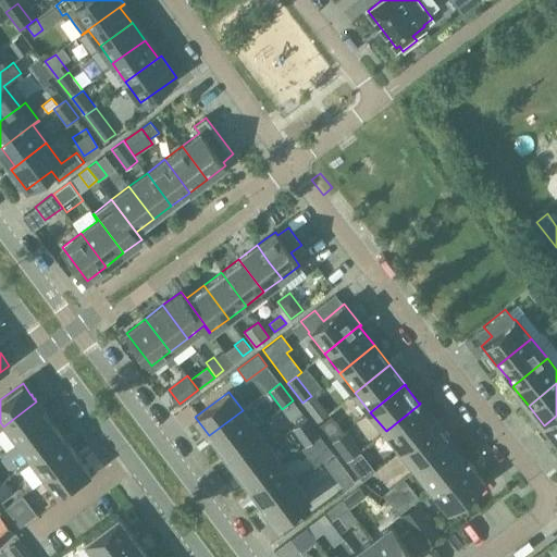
[(310,412),(321,405),(313,394),(311,396),(302,403),(310,412)]
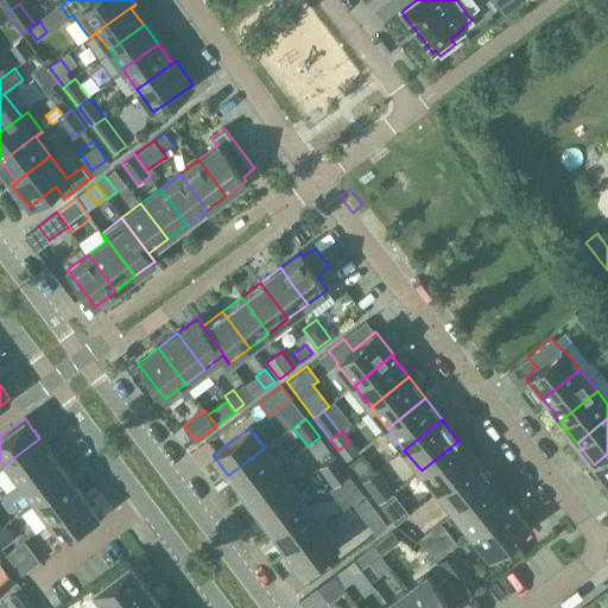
[(320,437),(308,447),(317,460),(329,450),(320,437)]
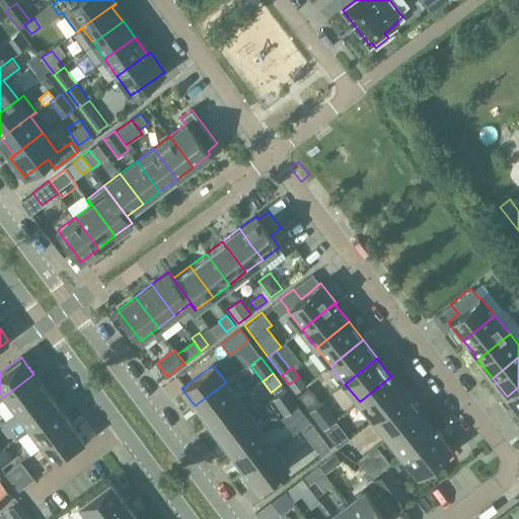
[(33,374),(3,397),(15,414),(47,391),(40,381),(39,380),(35,377),(36,377),(35,376),(33,374)]
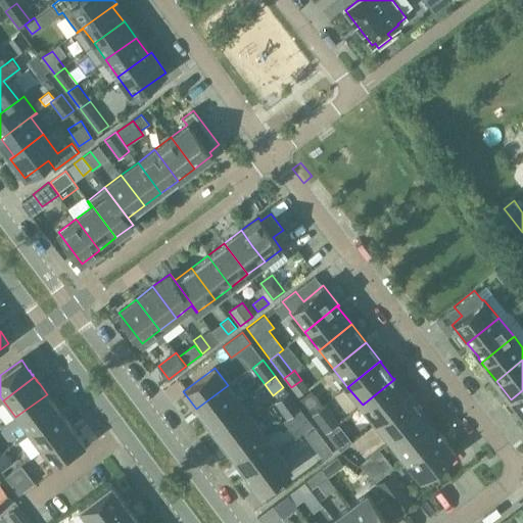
[(394,379),(363,405),(377,423),(410,397),(394,379)]
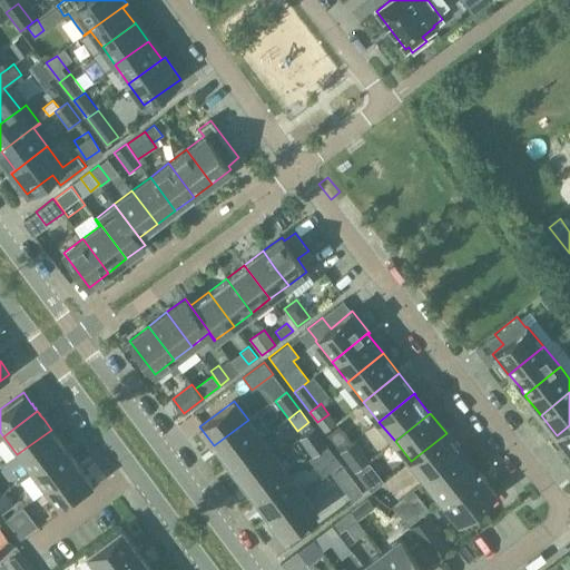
[(214,445),(227,464),(262,439),(248,420),(214,445)]
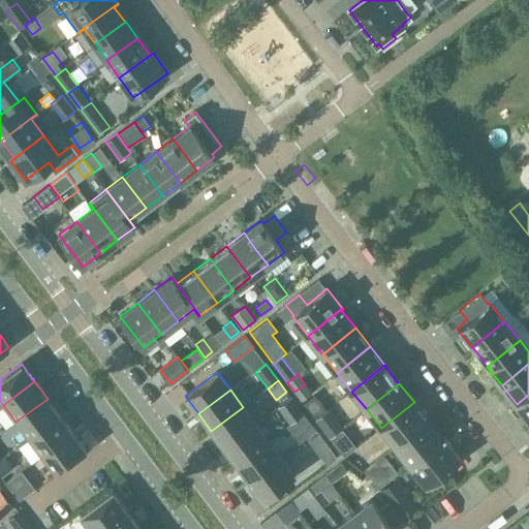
[(528,395),(517,404),(528,419),(528,395)]
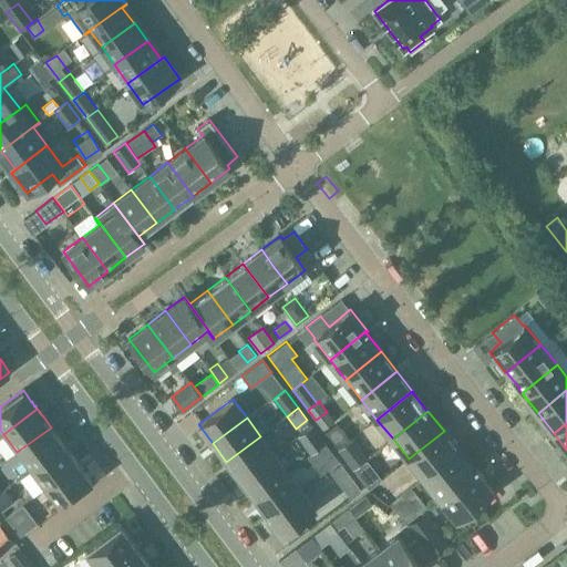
[(350,440),(337,424),(326,433),(339,449),(350,440)]
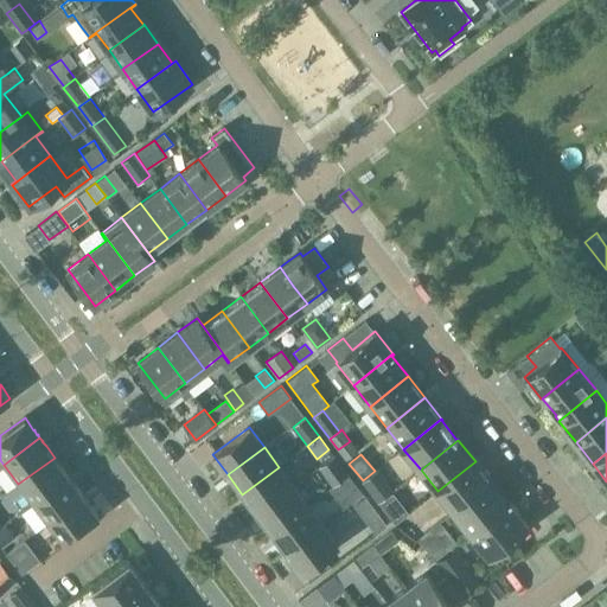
[(328,483),(345,470),(334,455),(318,468),(328,483)]
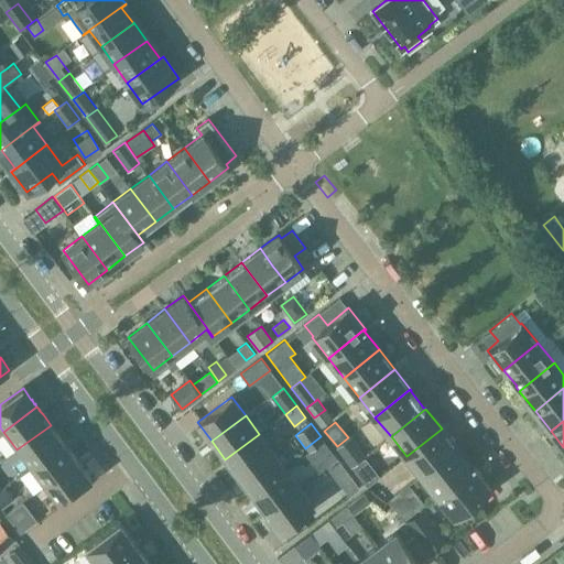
[(51,425),(17,449),(30,468),(64,443),(56,432),(56,431),(55,432),(53,427),(53,426),(52,427),(51,425)]
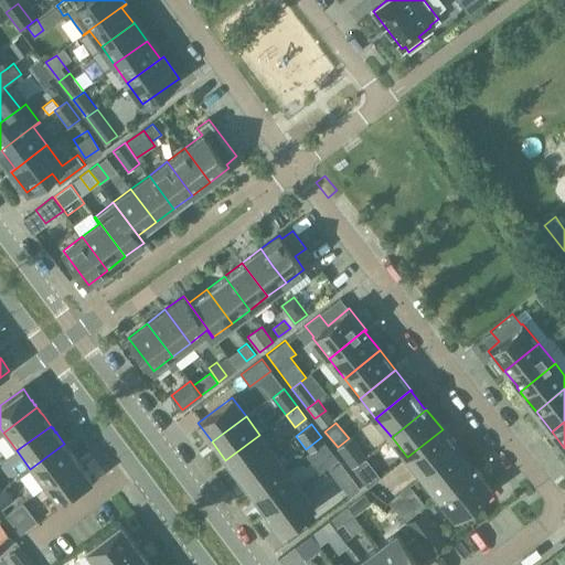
[(443,429),(407,457),(423,477),(458,448),(443,429)]
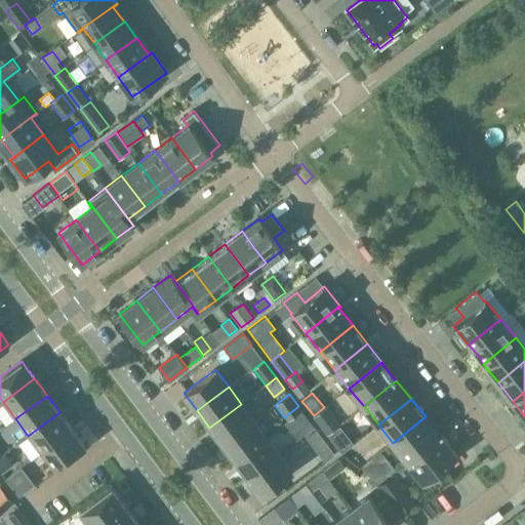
[(209,428),(223,444),(253,420),(241,404),(209,428)]
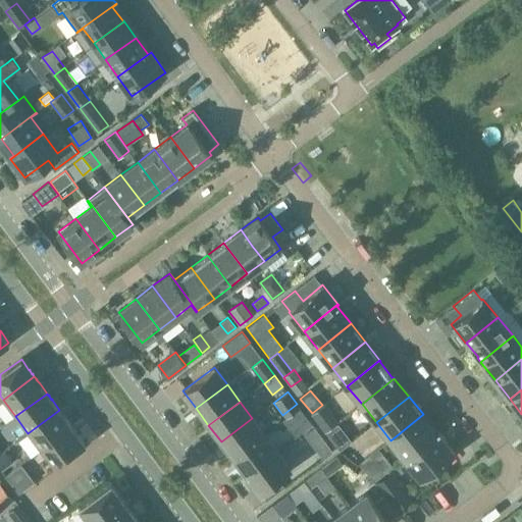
[(338,423),(324,405),(311,414),(325,433),(338,423)]
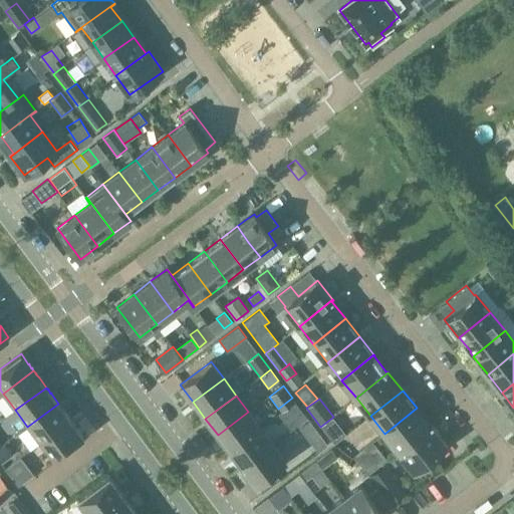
[(284,424),(301,411),(294,403),(278,415),(284,424)]
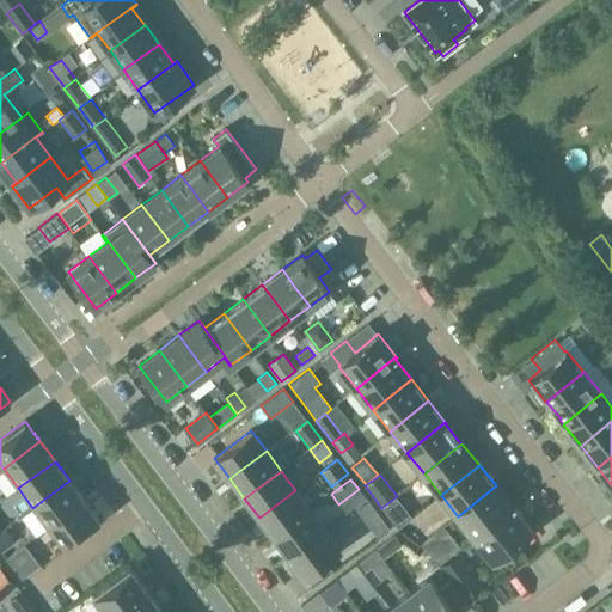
[(69,481),(32,508),(48,527),(84,500),(75,489),(75,488),(74,488),(72,484),(72,483),(69,481)]
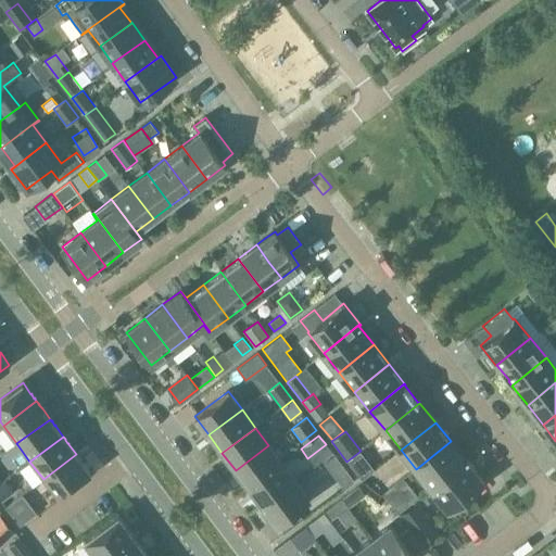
[(451,441),(416,469),(431,489),(468,459),(467,458),(465,459),(451,441)]
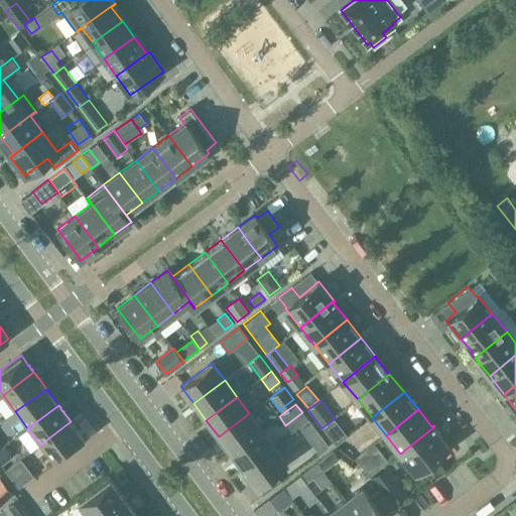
[(231,453),(261,429),(249,413),(219,436),(231,453)]
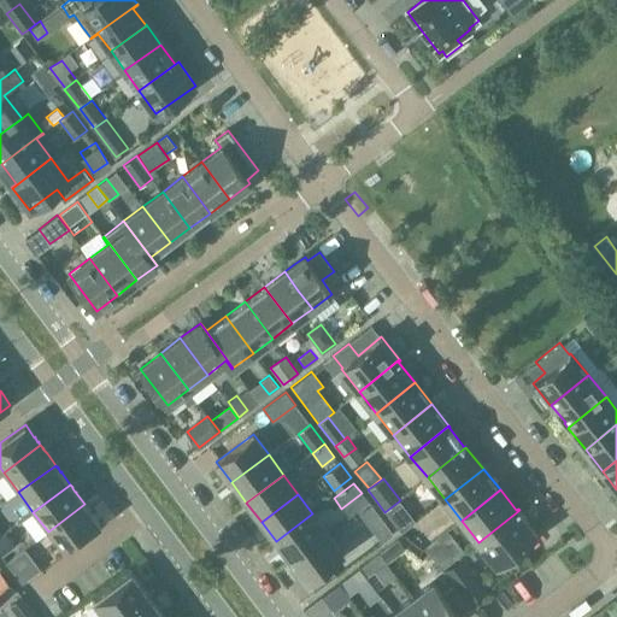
[(416,521),(400,500),(386,511),(401,532),(416,521)]
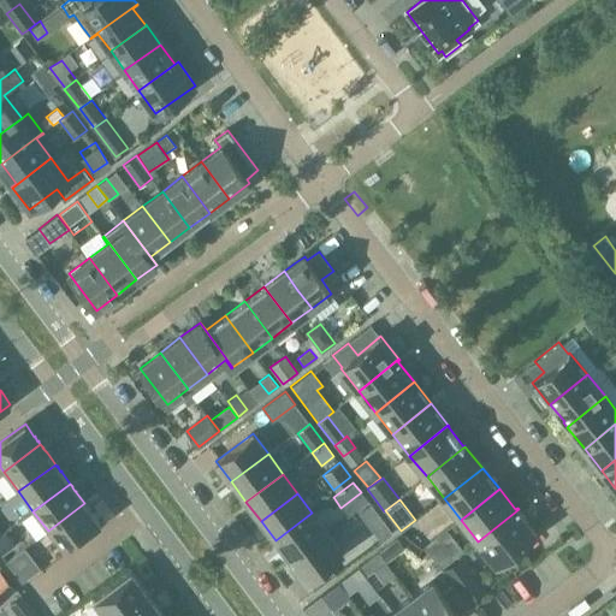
[(391,533),(368,502),(357,509),(381,540),(391,533)]
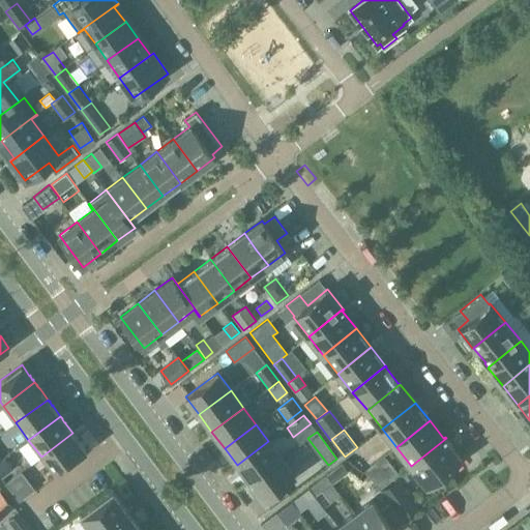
[(72,433),(41,457),(55,474),(86,450),(78,440),(79,440),(78,439),(75,436),(76,436),(75,435),(72,433)]
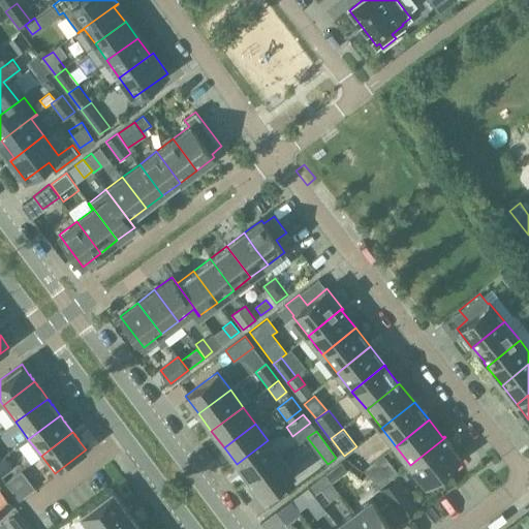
[(445,437),(410,465),(426,484),(461,456),(445,437)]
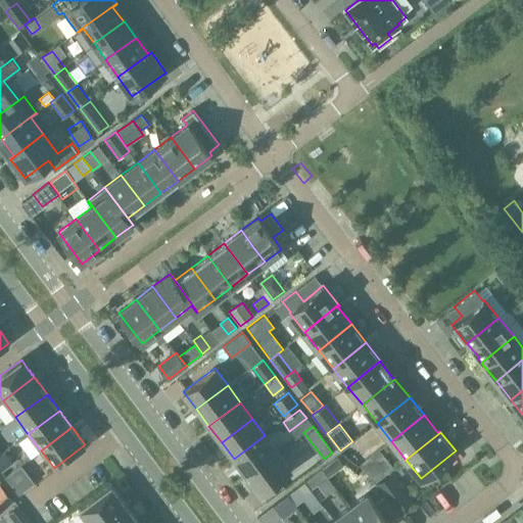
[(234,459),(246,476),(278,453),(265,435),(234,459)]
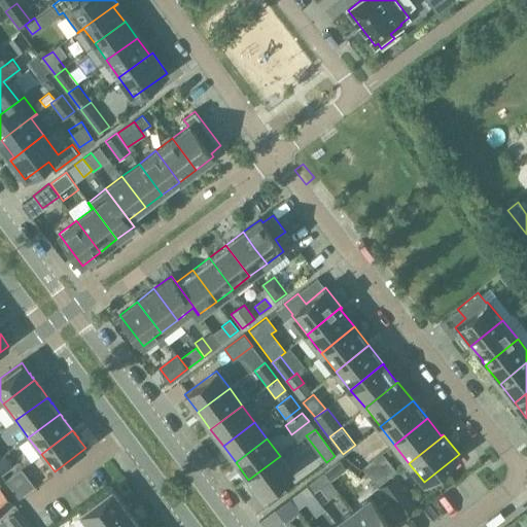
[(0,458),(0,472),(1,475),(12,465),(4,455),(1,457),(0,458)]
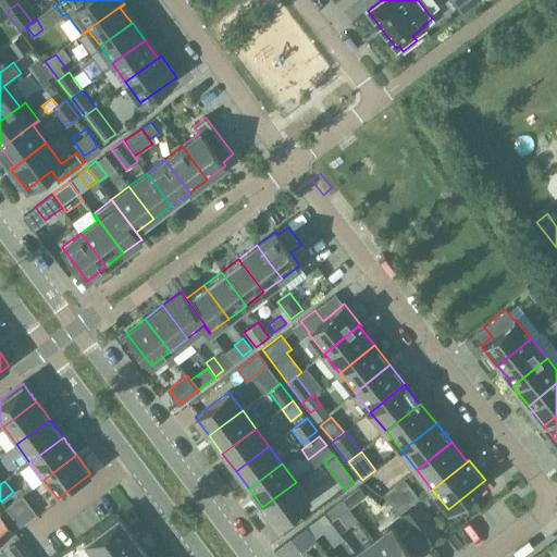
[(262,507),(276,524),(309,500),(296,482),(262,507)]
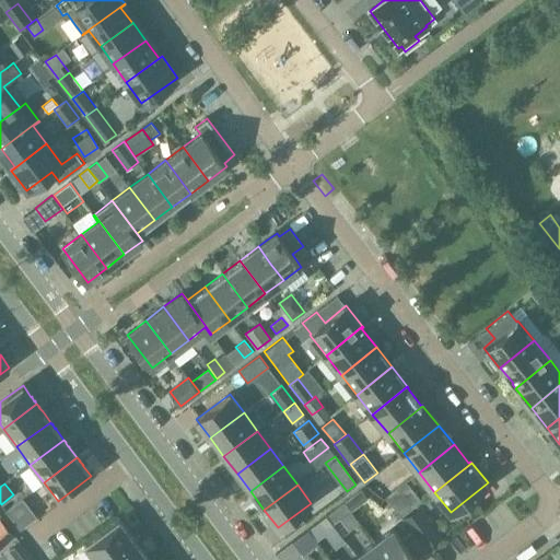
[(412,492),(395,506),(403,515),(420,502),(412,492)]
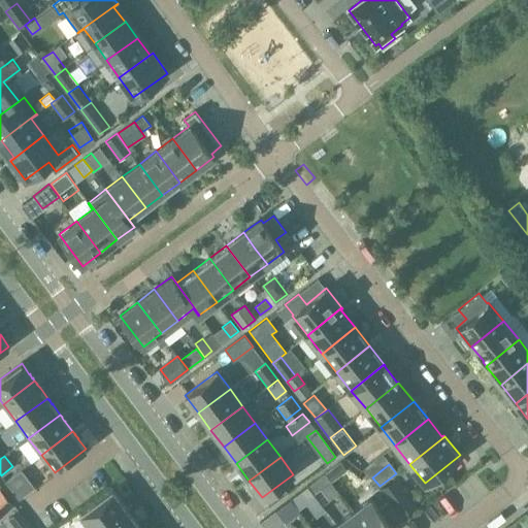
[(335,465),(325,473),(331,482),(342,473),(335,465)]
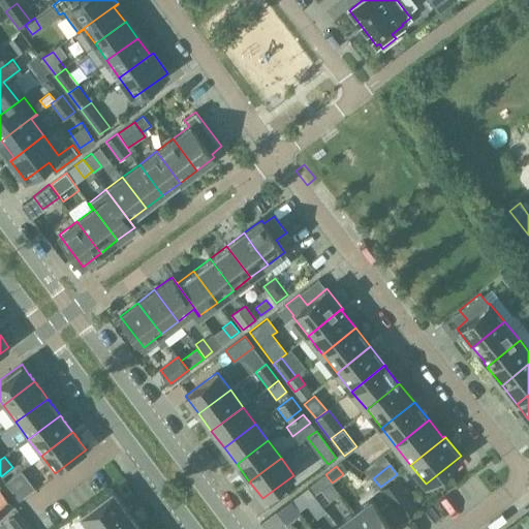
[(38,489),(25,471),(7,485),(21,502),(38,489)]
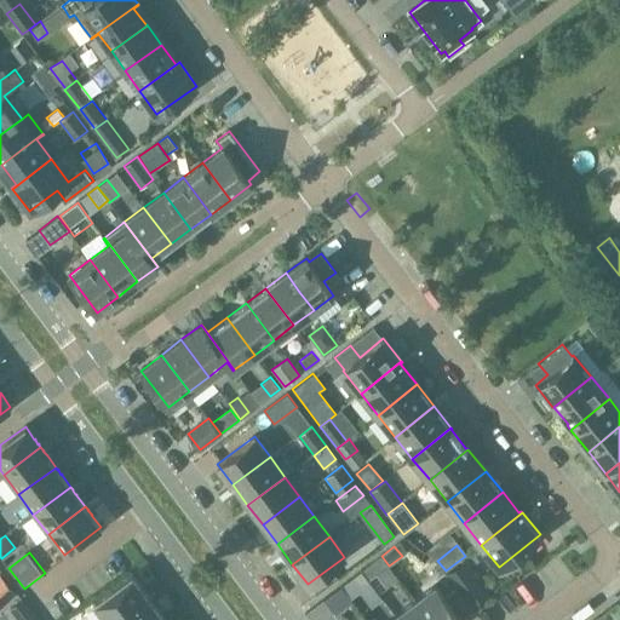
[(368,579),(388,564),(380,556),(361,570),(368,579)]
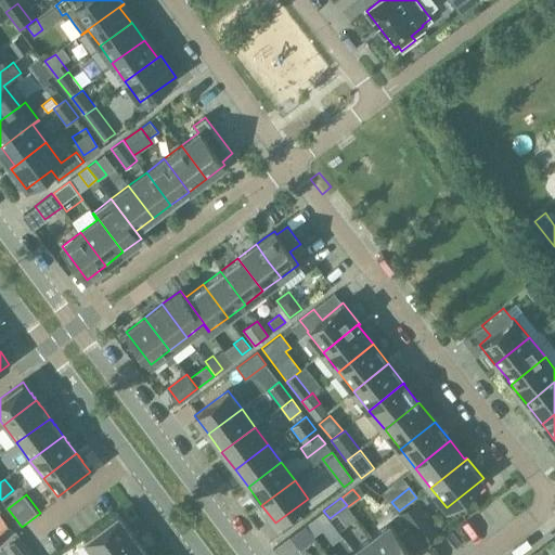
[(330,518),(323,511),(313,518),(322,529),(332,521),(330,518)]
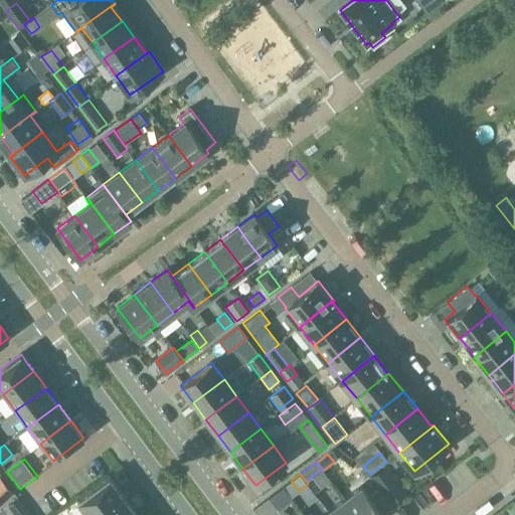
[(0,504),(13,492),(0,477),(0,504)]
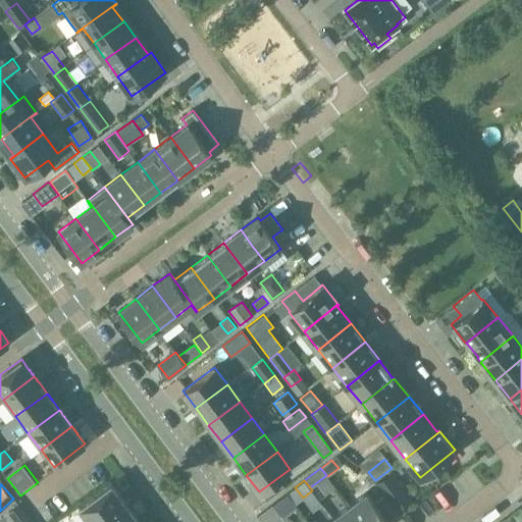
[(396,483),(384,492),(397,508),(408,499),(396,483)]
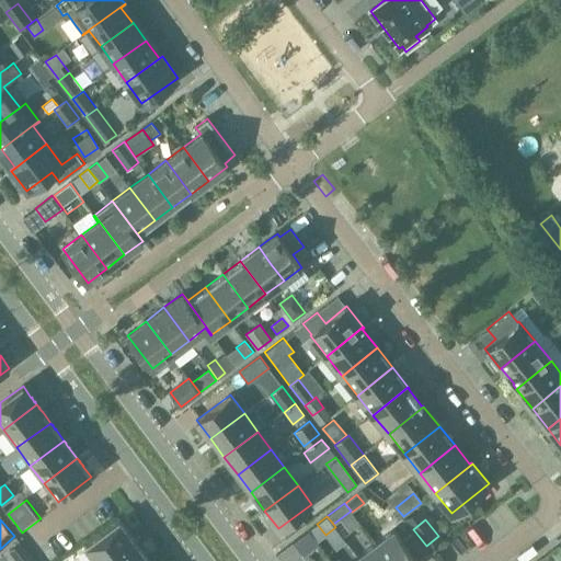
[(96,560),(105,560),(134,540),(128,534),(129,533),(128,533),(118,521),(86,546),(96,560)]
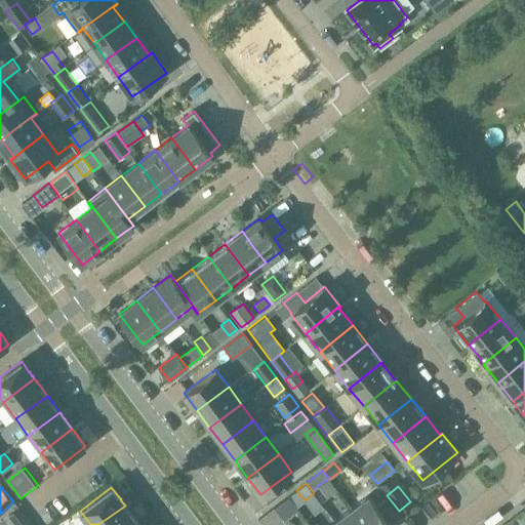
[(363,524),(391,524),(367,492),(350,507),(352,509),(363,524)]
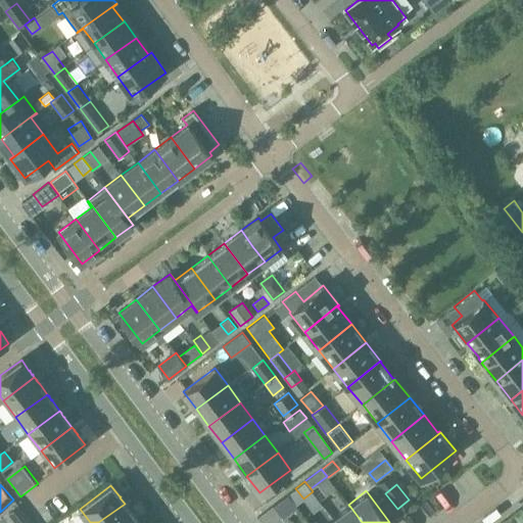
[(274,507),(283,519),(296,510),(287,497),(274,507)]
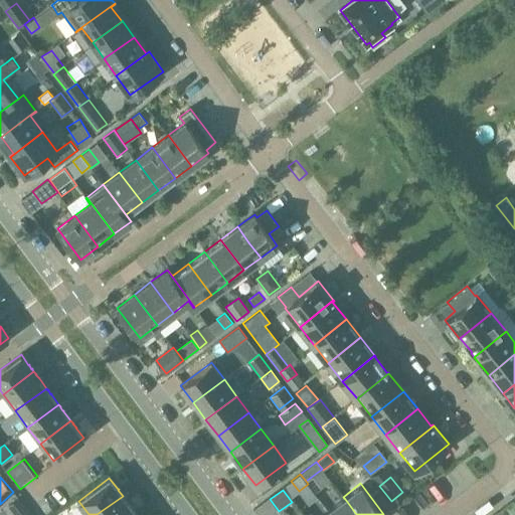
[(123,496),(97,514),(133,514),(136,513),(128,503),(129,502),(128,501),(127,502),(123,496)]
